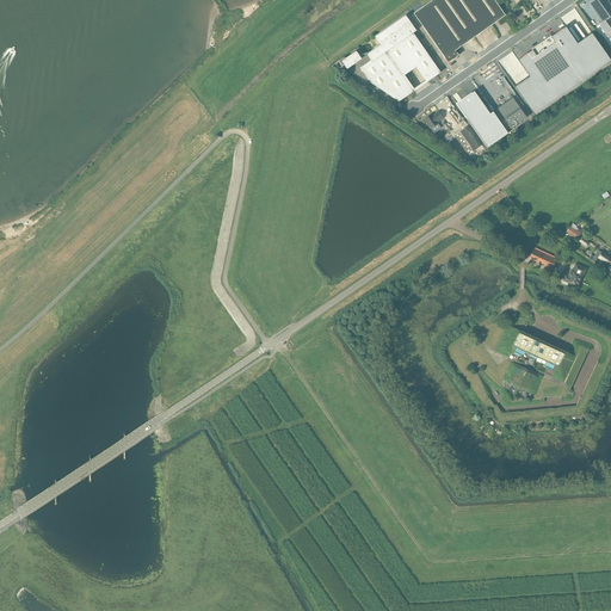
[(474,0),(432,0),(413,13),(448,62),(458,55),(455,50),(475,37),(471,31),(486,22),(489,26),(492,25),(474,0)]
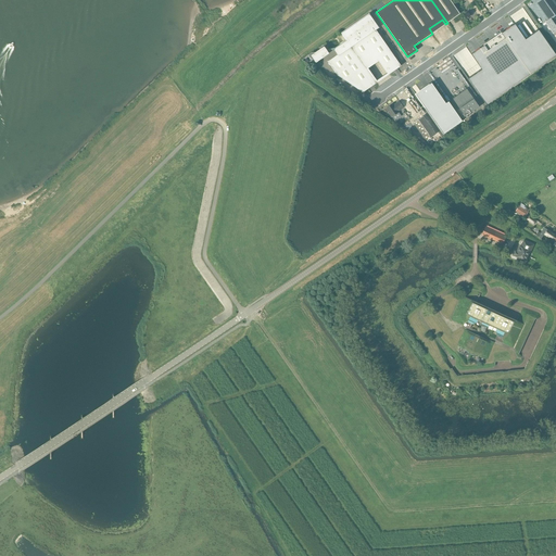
[(459,14),(456,10),(450,0),(431,0),(447,23),(459,14)]
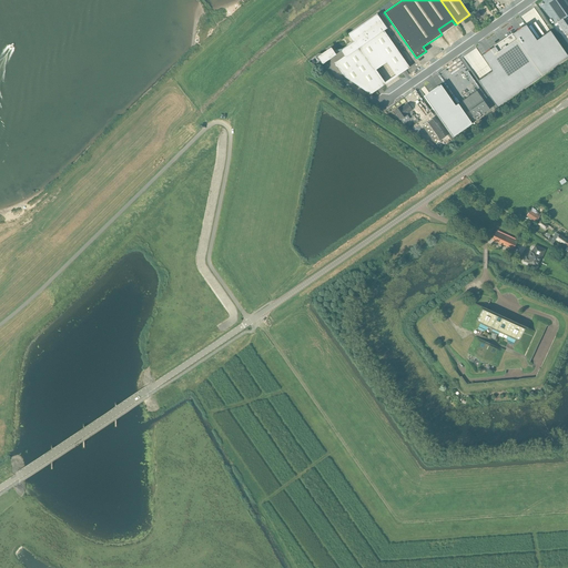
[(560,20),(567,14),(567,3),(565,0),(551,0),(548,3),(560,20)]
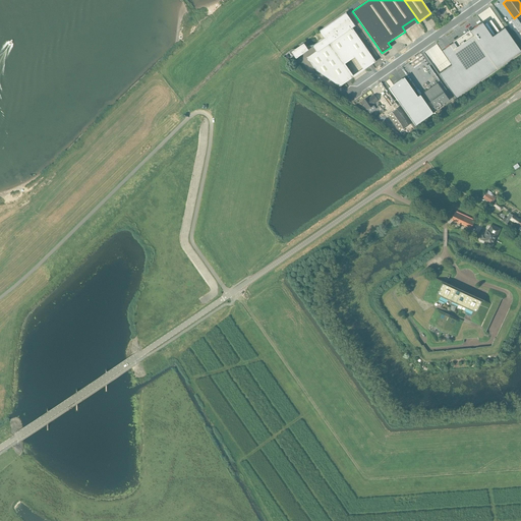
[(312,46),(316,51),(307,58),(316,71),(340,87),(353,77),(341,60),(353,52),(365,69),(375,62),(351,27),(354,25),(355,26),(346,12),(320,31),(325,38),(312,46)]
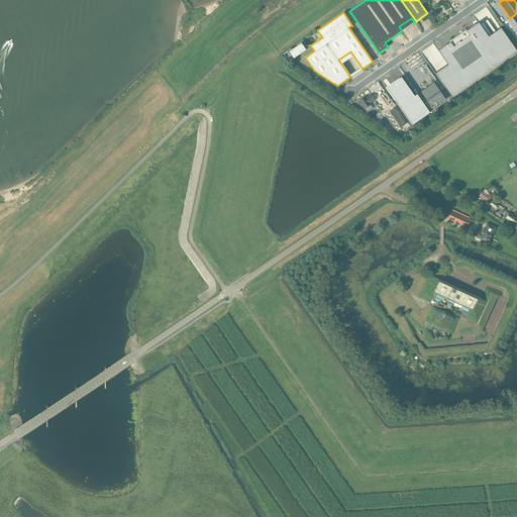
[(516,13),(510,18),(507,21),(514,30),(516,27),(516,13)]
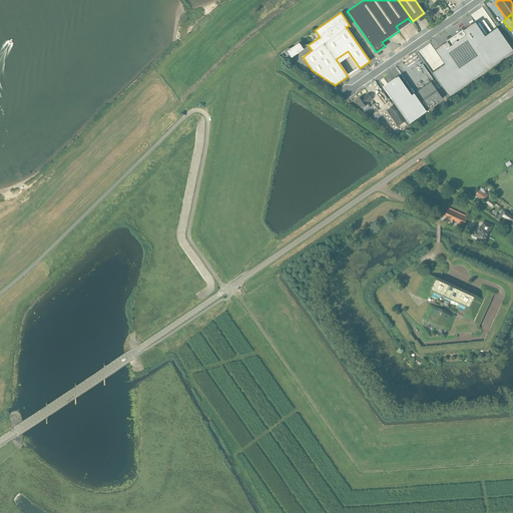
[(444,66),(433,74),(448,97),(512,52),(512,51),(498,30),(491,35),(486,39),(485,36),(484,35),(475,23),(461,32),(435,51),(434,52),(444,66)]
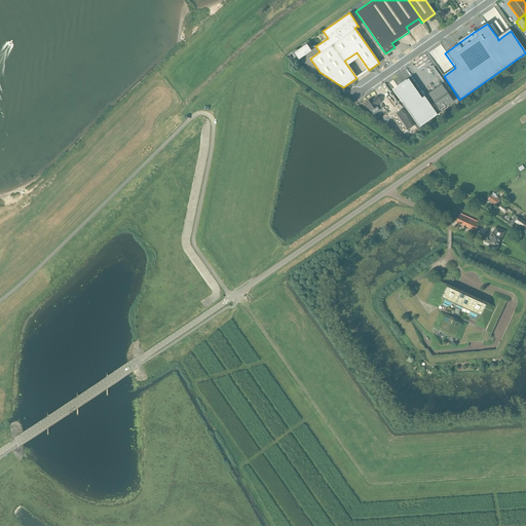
[(311,50),(306,44),(294,52),(299,60),(311,50)]
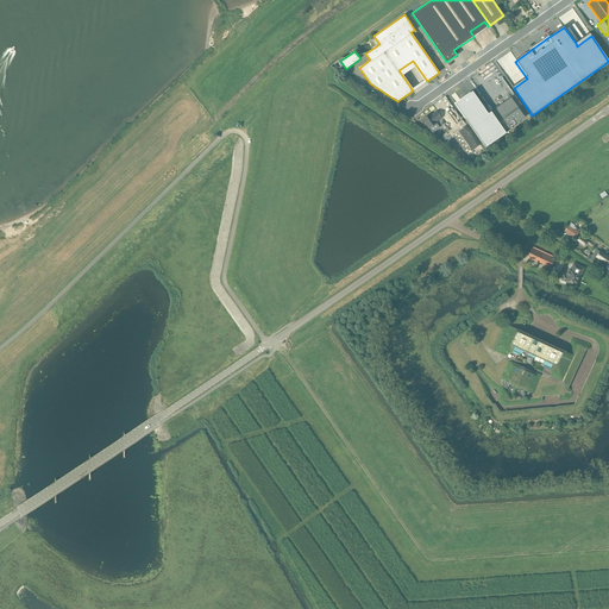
[(493,83),(489,80),(485,75),(479,80),(485,88),(493,83)]
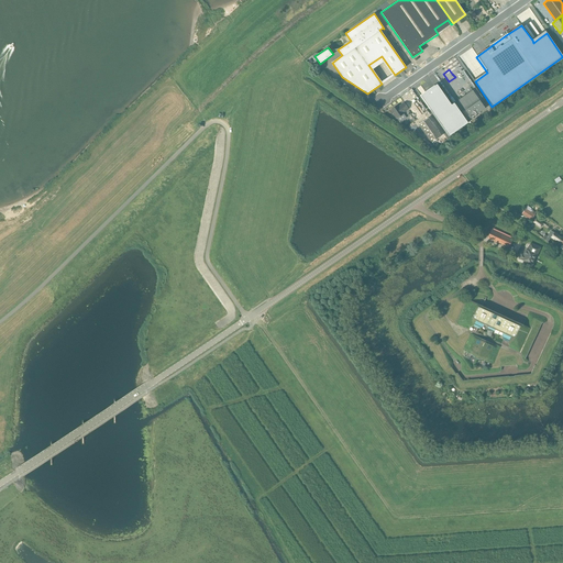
[(437,84),(420,96),(449,136),(467,122),(467,121),(454,103),(454,102),(451,105),(437,84)]
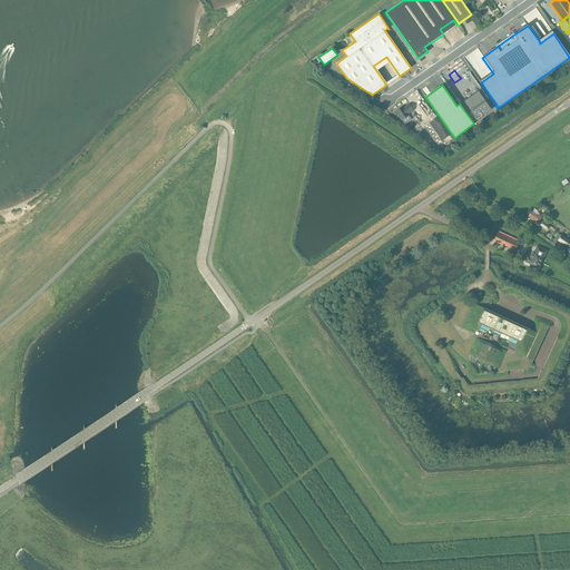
[(460,105),(473,123),(479,118),(491,110),(478,90),(467,99),(467,100),(460,105)]
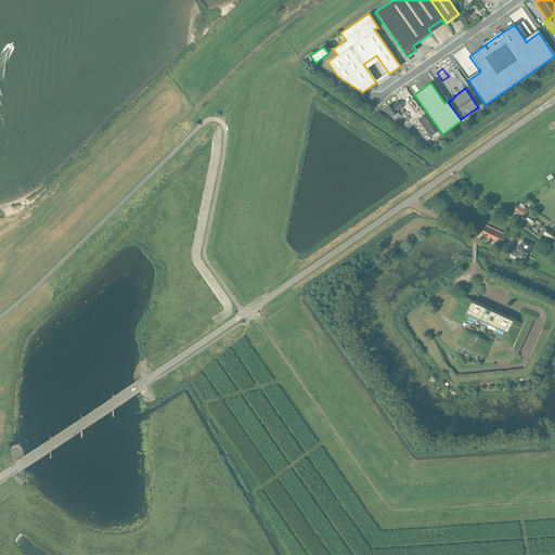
[(385,108),(391,117),(398,112),(397,111),(402,107),(399,102),(394,105),(392,104),(385,108)]
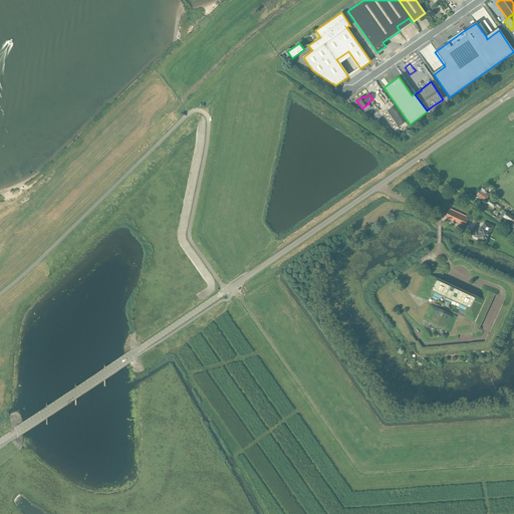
[(391,107),(382,113),(394,131),(403,124),(391,107)]
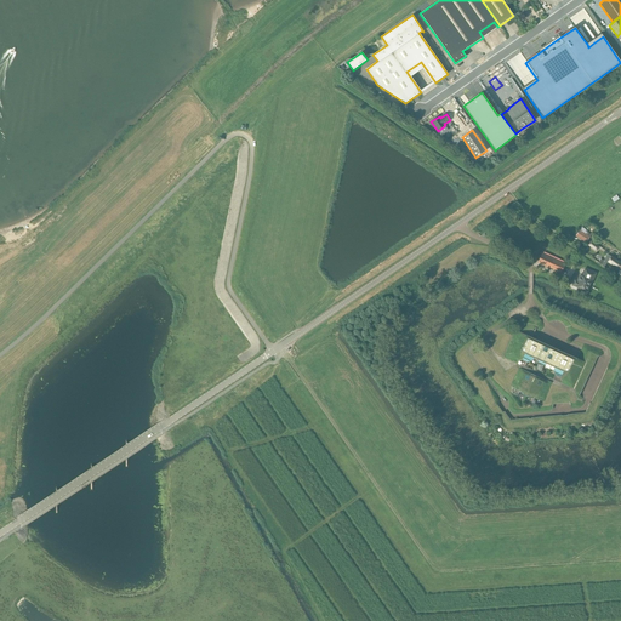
[(580,229),(580,231),(576,235),(586,243),(590,237),(591,235),(586,231),(587,229),(584,227),(581,231),(580,229)]
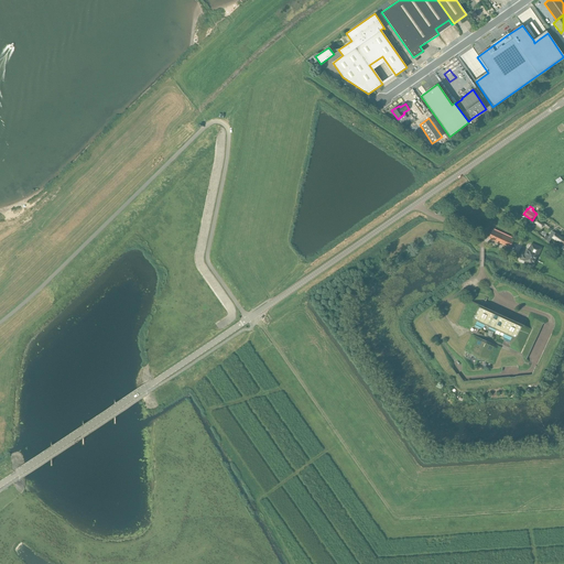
[(488,238),(509,248),(513,240),(492,230),(488,238)]
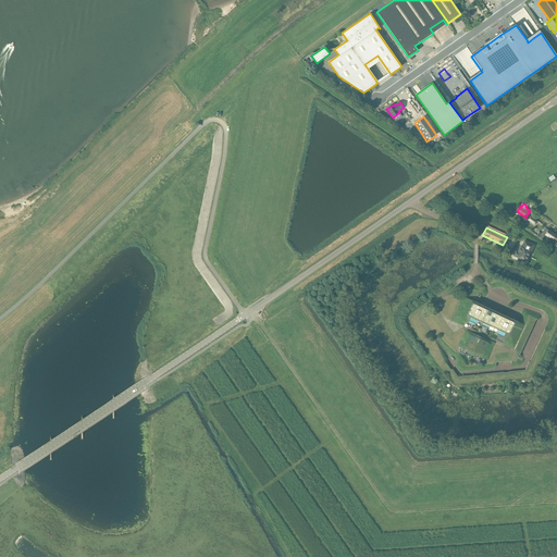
[(556,233),(556,235),(548,230),(545,229),(543,233),(545,234),(545,235),(553,239),(556,233)]
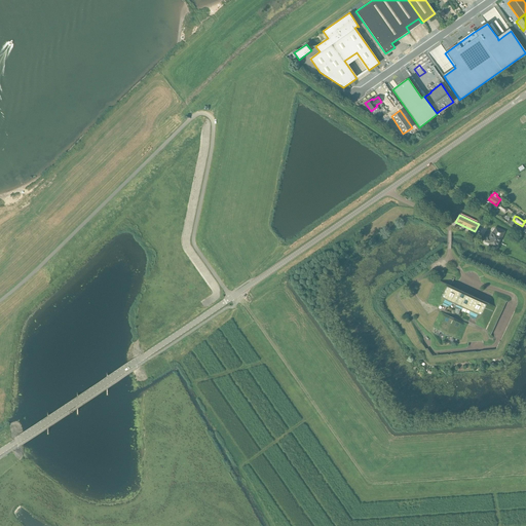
[(495,228),(494,230),(493,234),(491,233),(489,238),(488,237),(486,238),(485,240),(486,241),(488,242),(489,242),(497,247),(500,239),(501,239),(504,231),(495,228)]
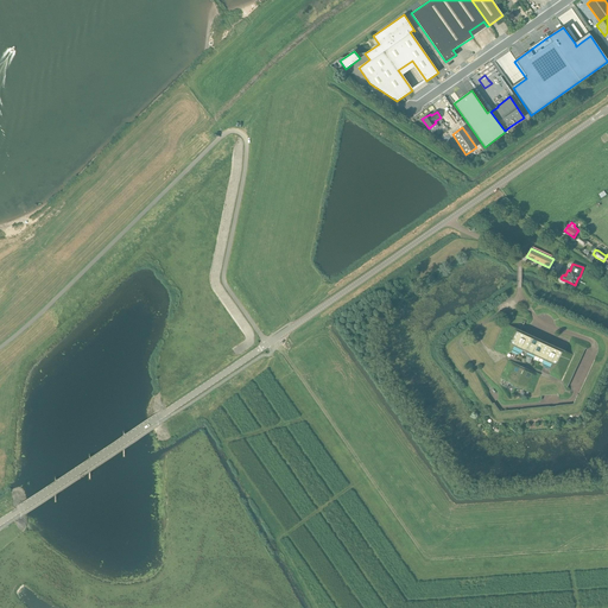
[(510,327),(508,329),(513,331),(510,339),(512,340),(508,347),(511,353),(515,355),(517,355),(523,353),(527,355),(526,359),(524,362),(530,365),(531,361),(533,358),(542,361),(544,367),(549,369),(555,368),(556,363),(557,361),(558,361),(556,360),(558,355),(564,358),(567,353),(567,352),(565,352),(521,330),(510,325),(510,327)]
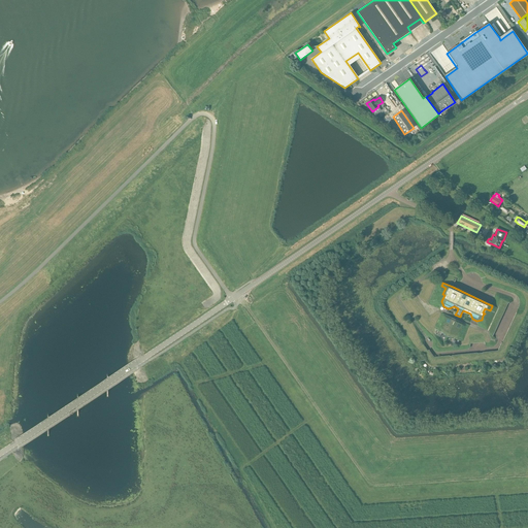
[(499,299),(497,306),(505,309),(508,303),(504,301),(499,299)]
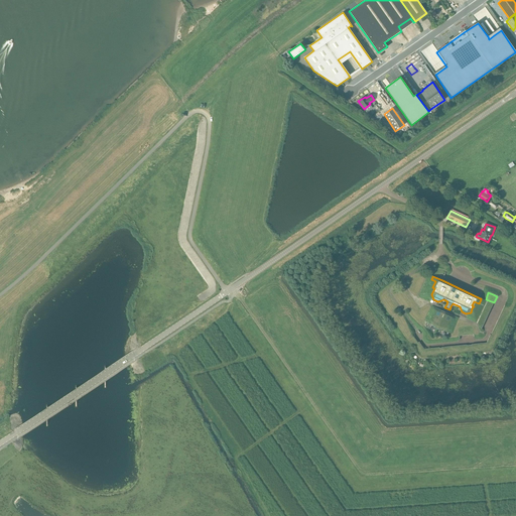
[(486,299),(484,305),(491,309),(494,302),(486,299)]
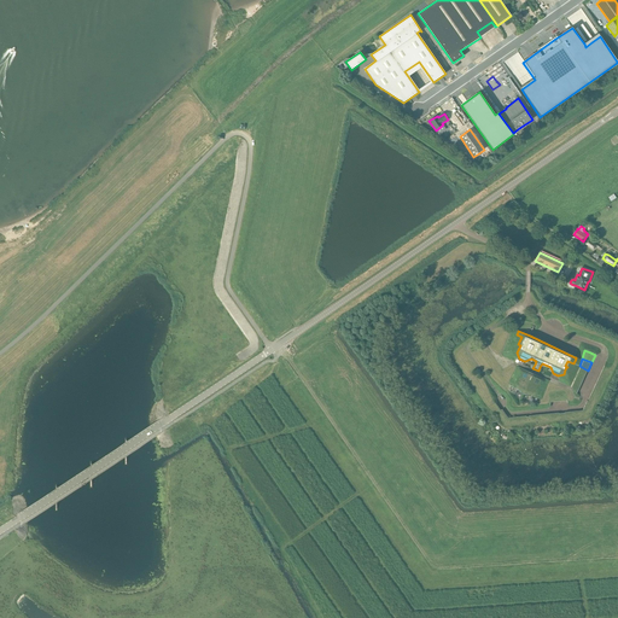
[(566,367),(565,369),(575,374),(571,382),(581,386),(588,371),(579,366),(576,372),(566,367)]
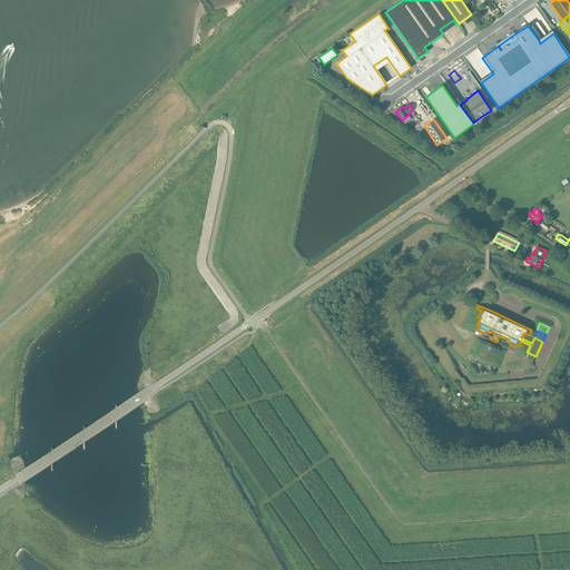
[(557,338),(553,346),(563,351),(566,346),(567,343),(557,338)]
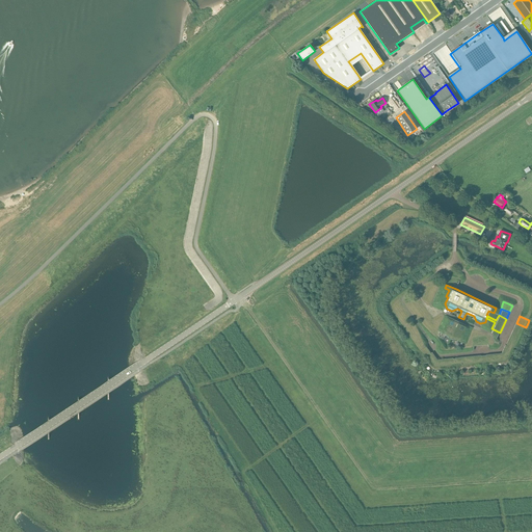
[(445,327),(441,338),(443,340),(446,336),(451,340),(456,341),(455,346),(458,346),(462,336),(463,337),(468,326),(467,325),(459,322),(450,318),(449,317),(445,327)]
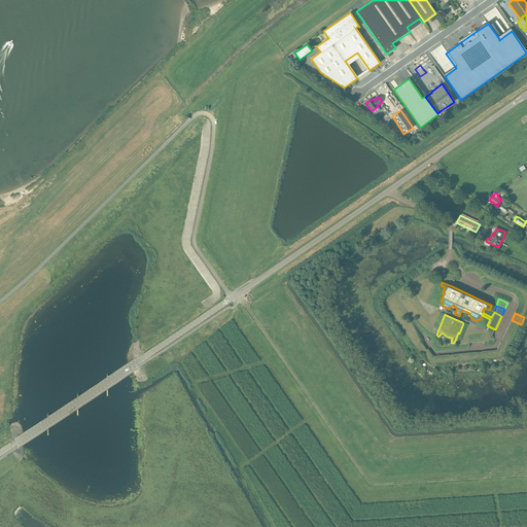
[(512,320),(508,326),(518,330),(519,327),(521,324),(512,320)]
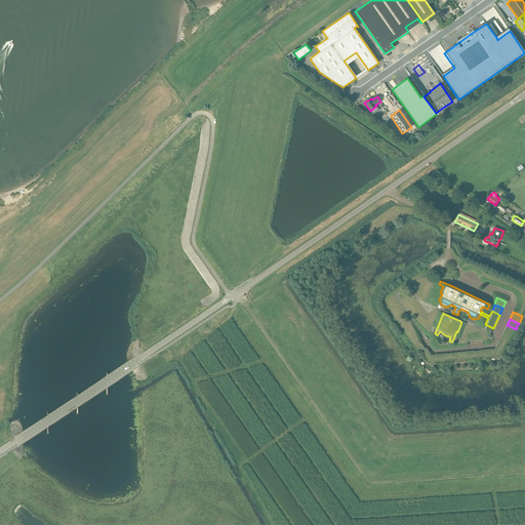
[(485,324),(482,331),(490,334),(493,328),(485,324)]
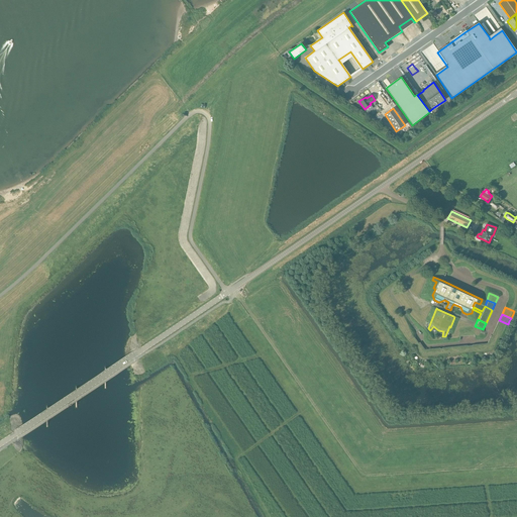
[(499,320),(496,327),(504,331),(506,328),(508,324),(499,320)]
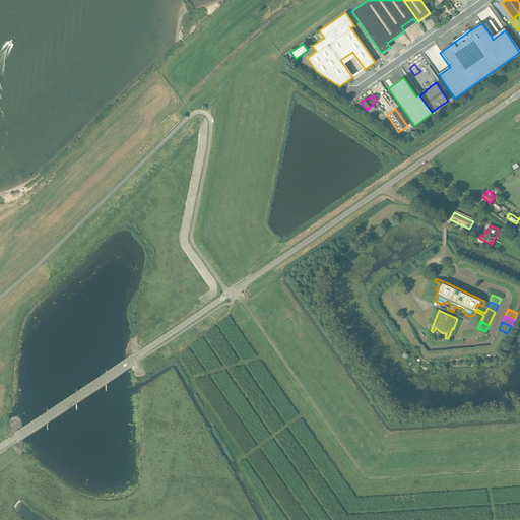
[(469,329),(470,338),(477,337),(476,328),(469,329)]
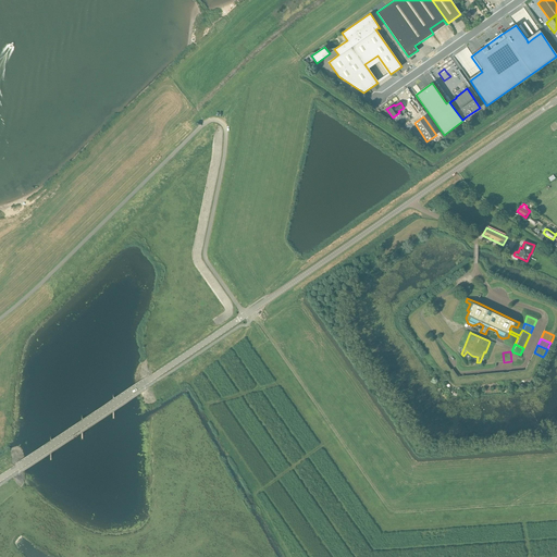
[(495,362),(504,362),(503,353),(495,354),(495,362)]
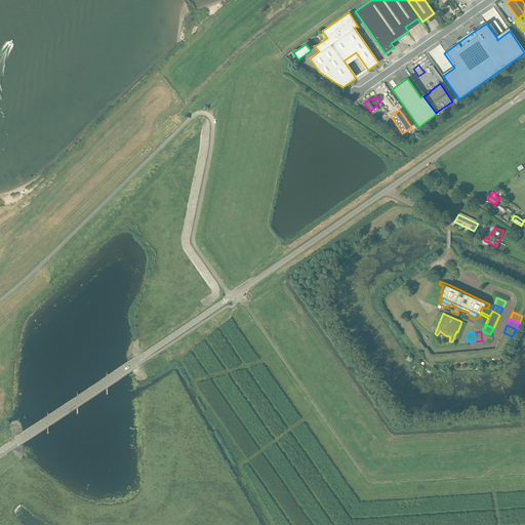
[(503,332),(499,339),(500,339),(509,344),(511,340),(512,336),(503,332)]
